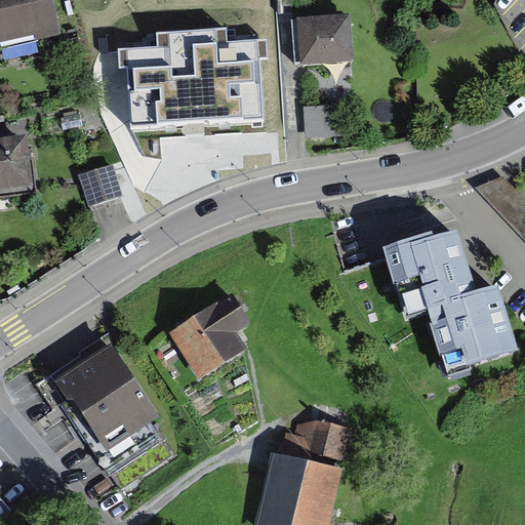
[(53,0),(0,0),(0,48),(62,35),(53,0)]
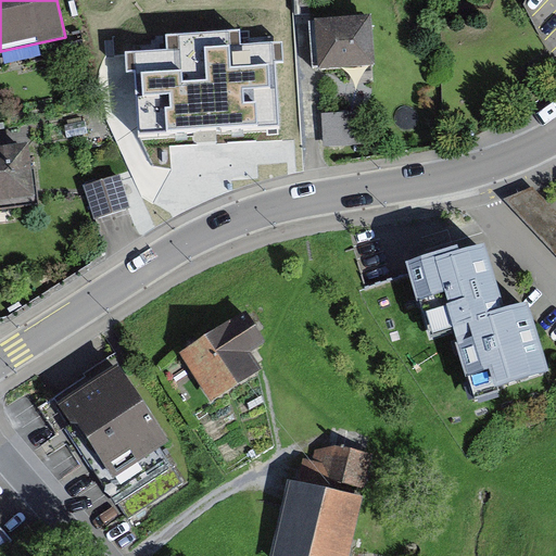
[(367,19),(304,23),(308,79),(370,75),(367,19)]
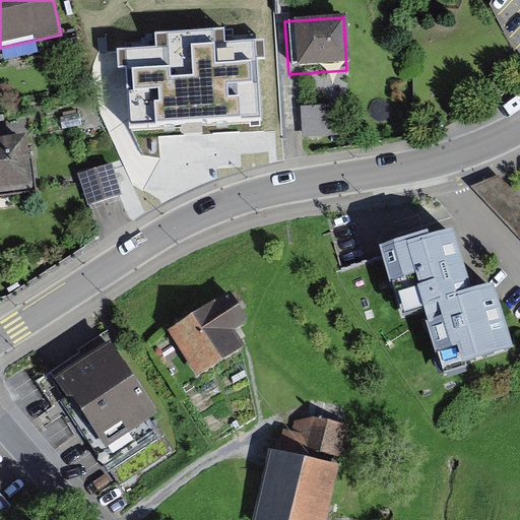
[(155,47),(118,50),(119,70),(126,69),(130,130),(261,121),(257,61),(265,60),(264,40),(225,42),(224,28),(154,33),(155,47)]
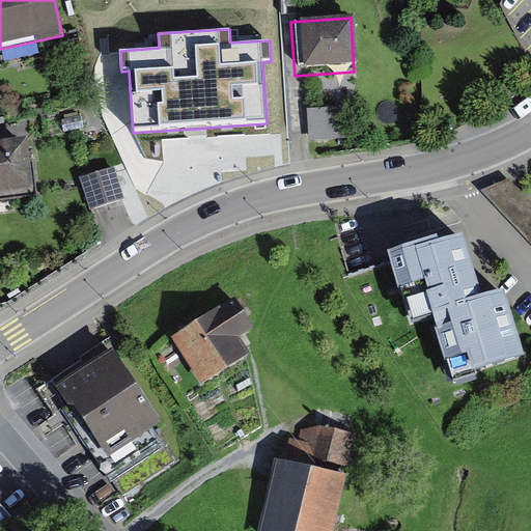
[(311,138),(345,136),(343,105),(310,107),(311,138)]
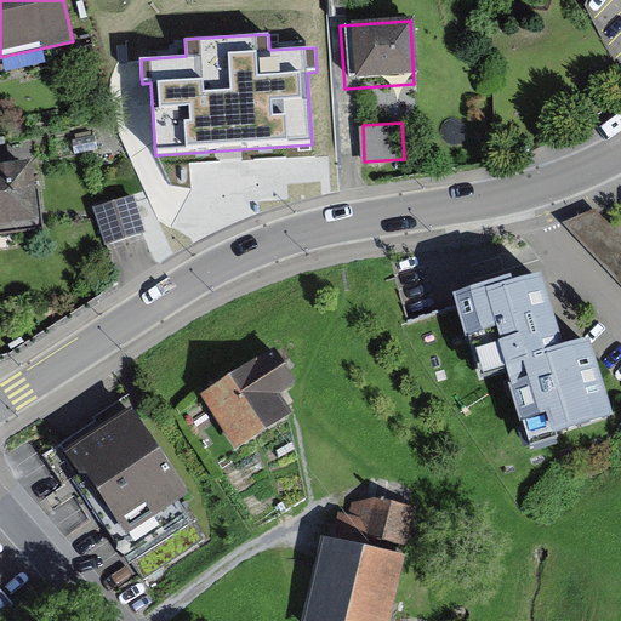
[(28,170),(0,172),(0,233),(34,229),(28,170)]
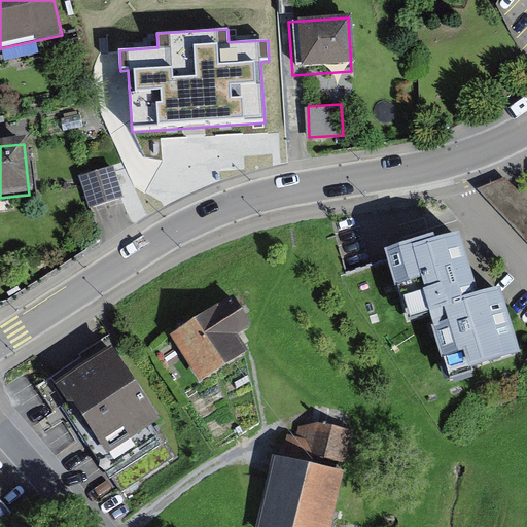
[(104,165),(72,175),(81,206),(113,197),(104,165)]
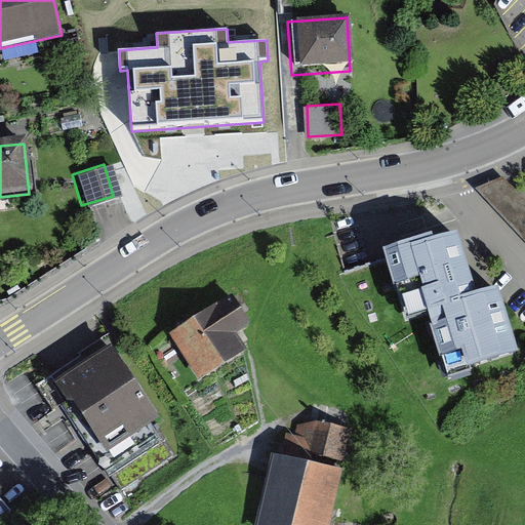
[(524,235),(524,196),(503,173),(485,191),(524,235)]
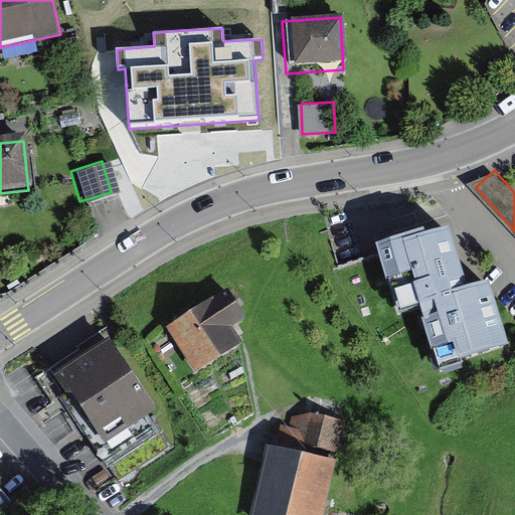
[(424,228),(359,250),(382,318),(407,310),(428,372),(494,350),(469,278),(444,287),(424,228)]
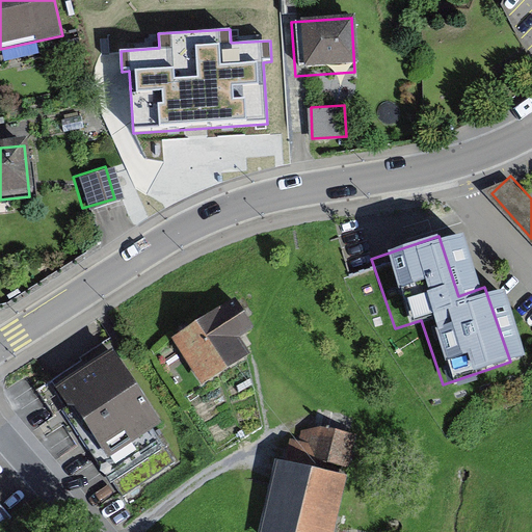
[(234,297),(168,339),(202,390),(250,360),(238,340),(255,329),(234,297)]
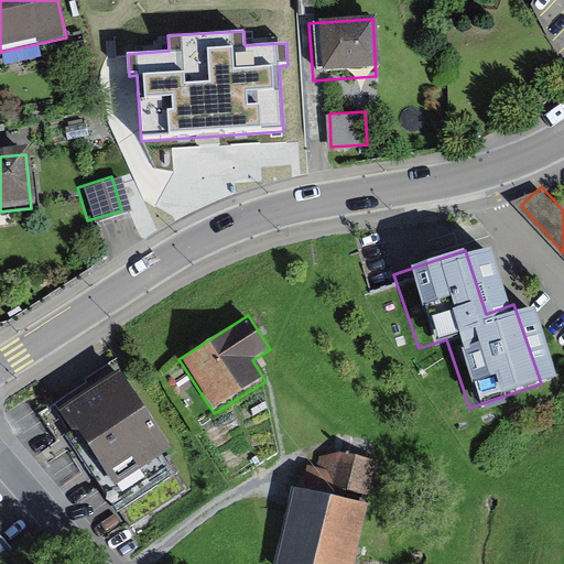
[(109,362),(44,408),(133,533),(197,488),(109,362)]
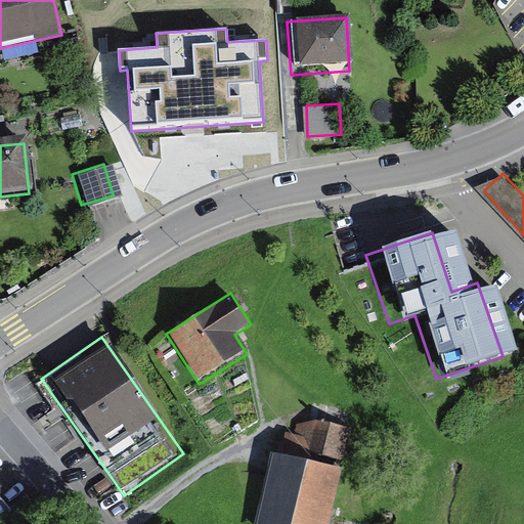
[(319,523),(332,464),(262,450),(247,523),(319,523)]
